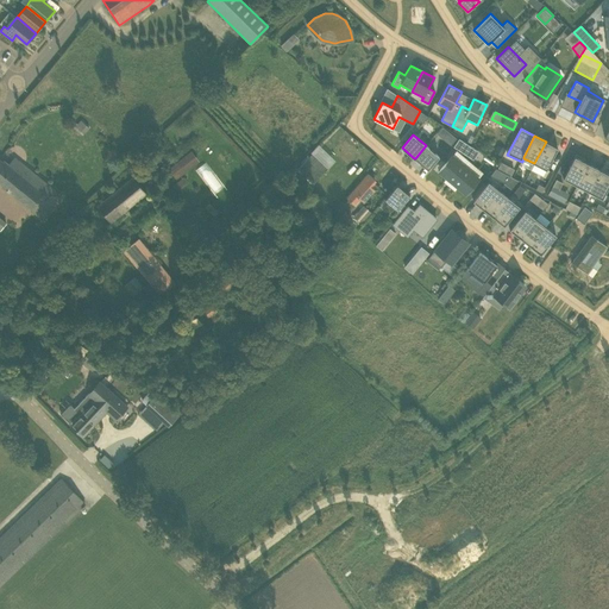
[(479,151),(459,138),(454,146),(473,159),(479,151)]
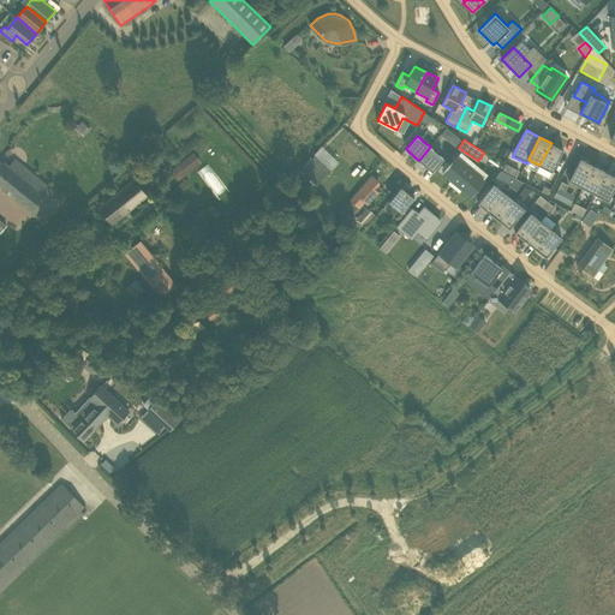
[(551,143),(539,165),(551,172),(563,149),(551,143)]
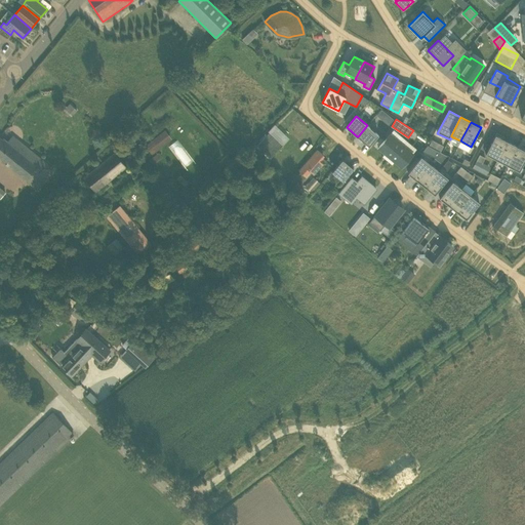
[(367,125),(358,136),(369,146),(378,134),(367,125)]
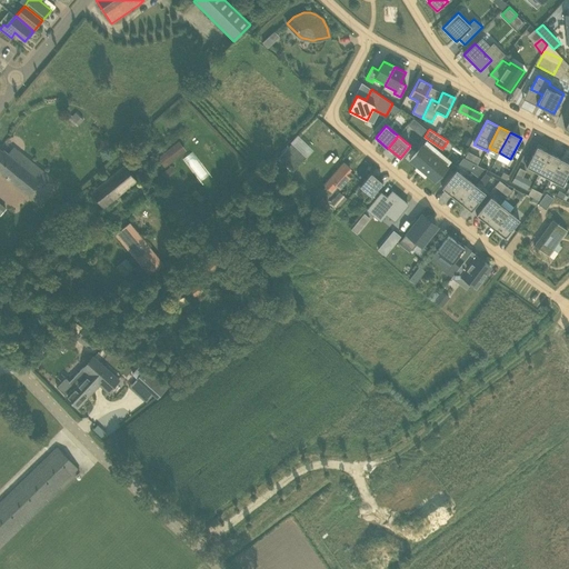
[(291,142),(278,156),(293,171),(307,158),(291,142)]
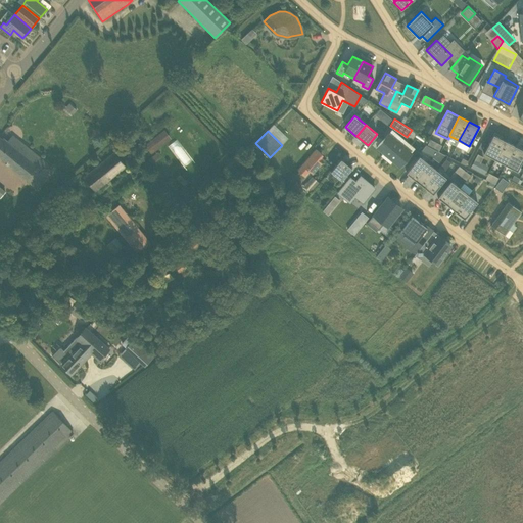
[(493,134),(483,153),(495,159),(506,140),(493,134)]
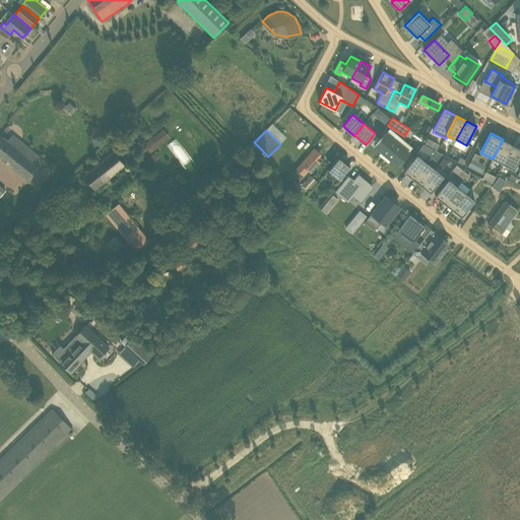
[(0,157),(27,181),(28,180),(38,188),(54,168),(12,134),(7,140),(3,137),(2,138),(0,136),(0,157)]
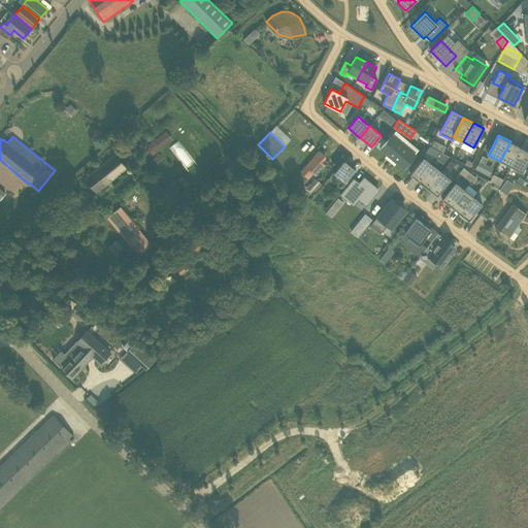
[(391,136),(382,147),(393,157),(402,145),(391,136)]
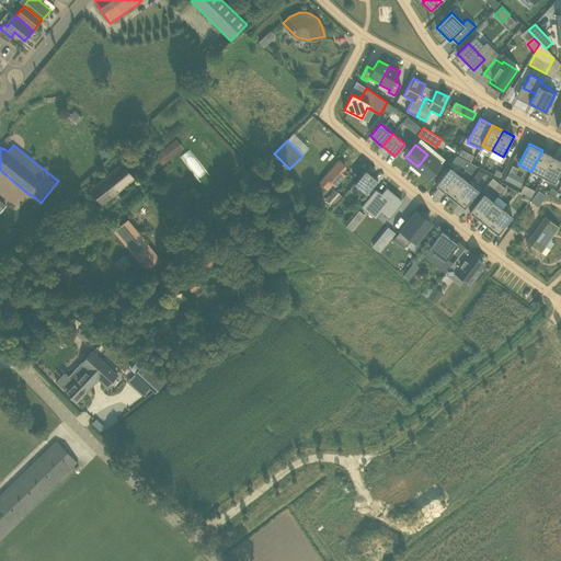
[(162,165),(172,157),(164,148),(155,156),(162,165)]
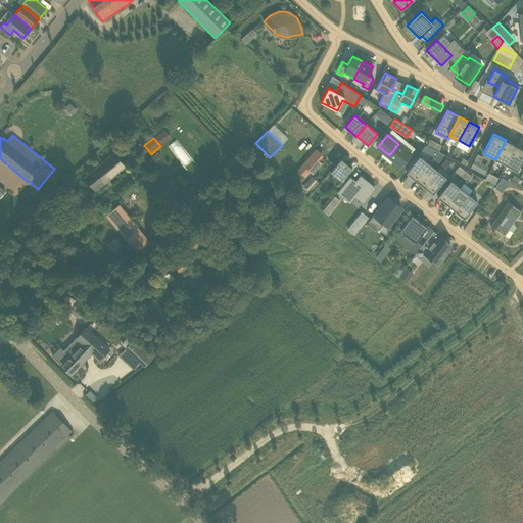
[(506,140),(495,159),(505,164),(515,145),(506,140)]
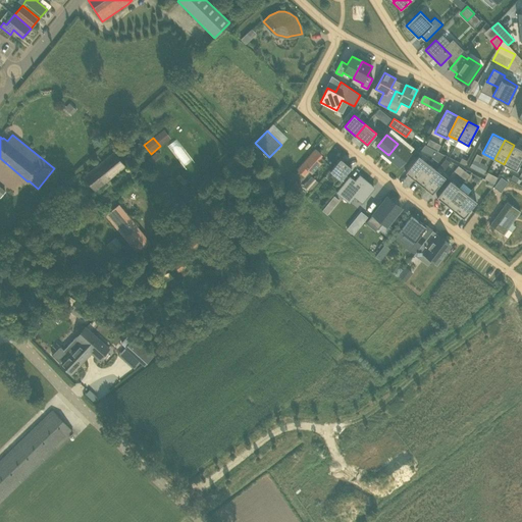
[(436,142),(432,148),(437,151),(438,151),(441,145),(436,142)]
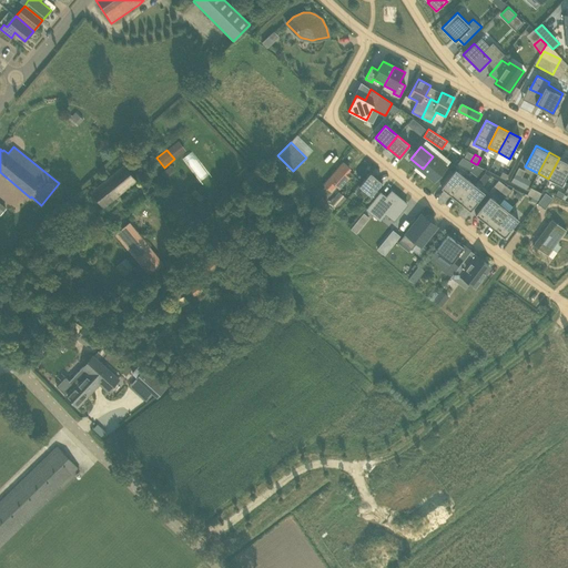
[(433,156),(423,169),(435,180),(445,166),(433,156)]
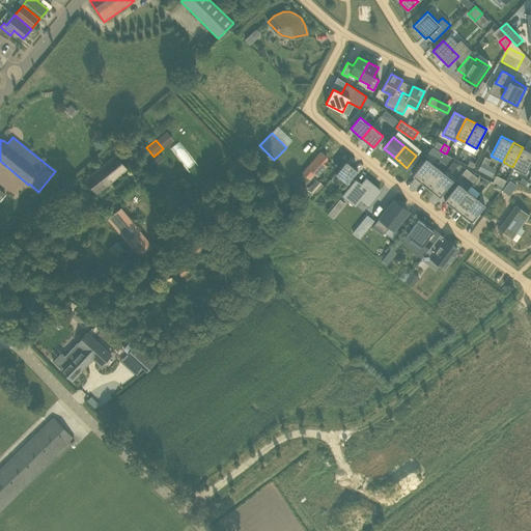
[(440,150),(432,147),(427,152),(440,160),(445,154),(440,150)]
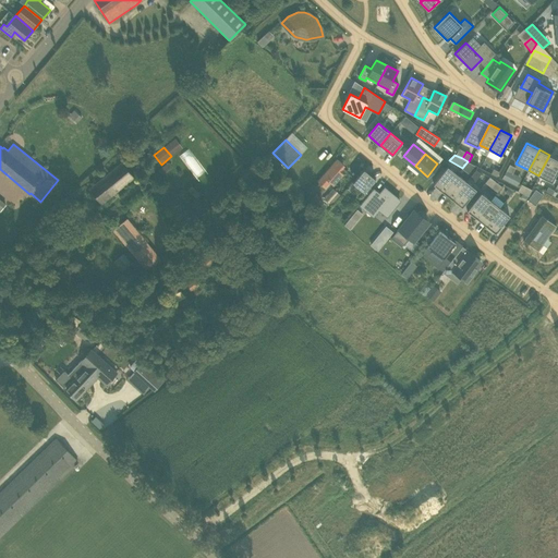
[(557,159),(549,155),(538,176),(552,182),(557,169),(557,159)]
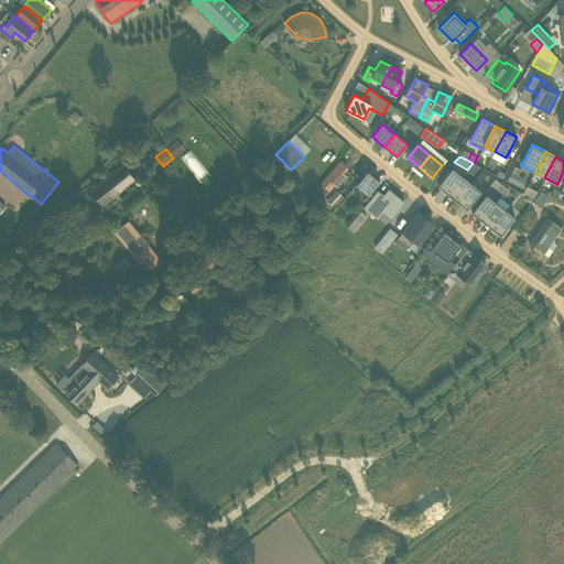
[(345,169),(349,164),(344,159),(324,181),(331,187),(335,182),(336,182),(347,171),(345,169)]
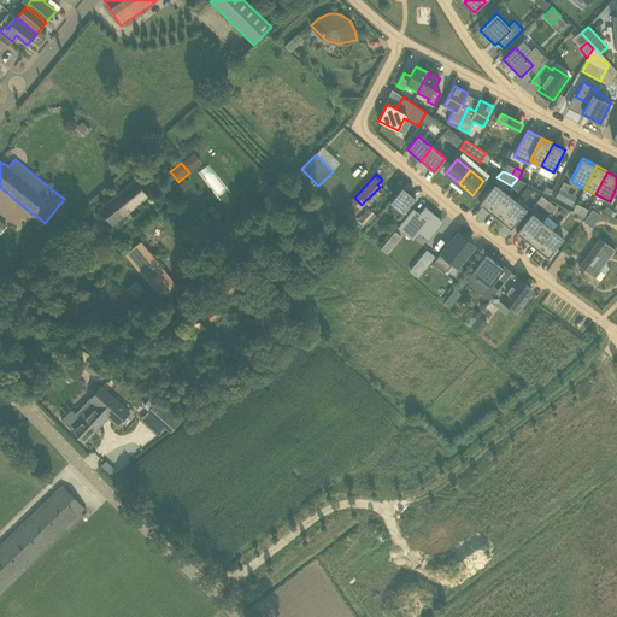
[(112,224),(147,195),(135,181),(100,210),(112,224)]
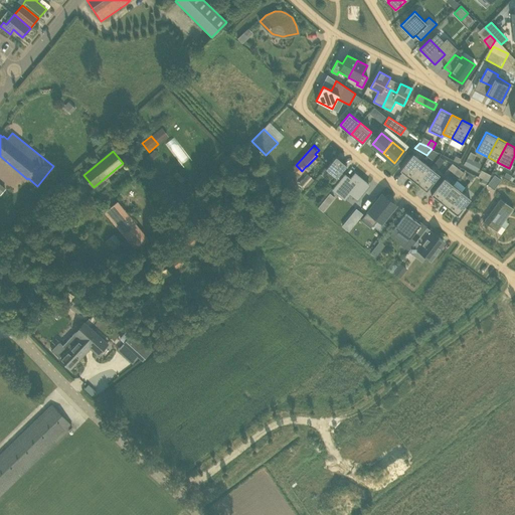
[(413,154),(400,170),(408,177),(421,161),(413,154)]
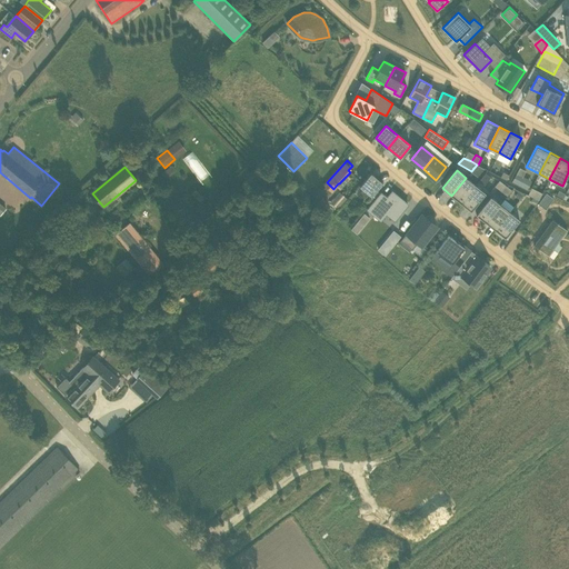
[(371,172),(360,186),(360,187),(371,196),(376,190),(382,182),(371,172)]
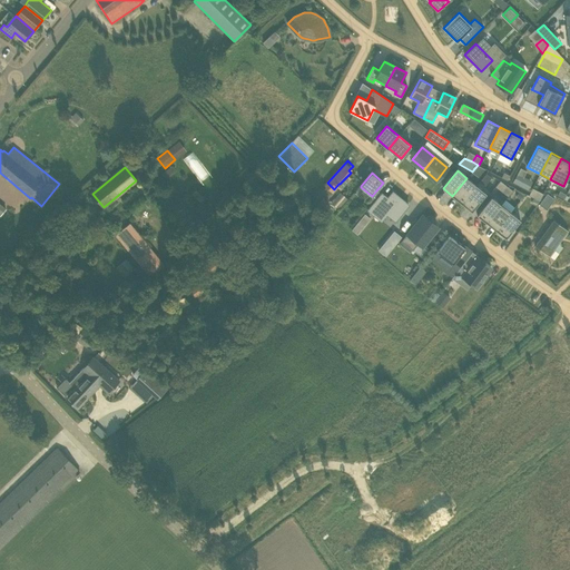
[(518,174),(513,182),(519,185),(523,177),(518,174)]
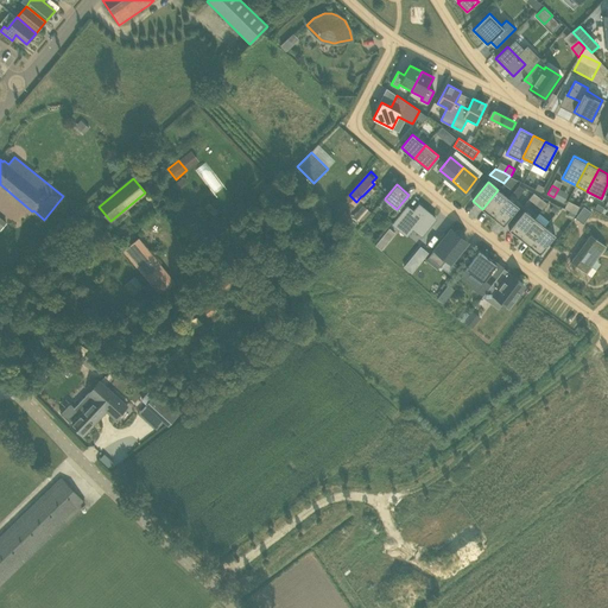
[(498,190),(482,209),(493,216),(493,217),(508,197),(498,190)]
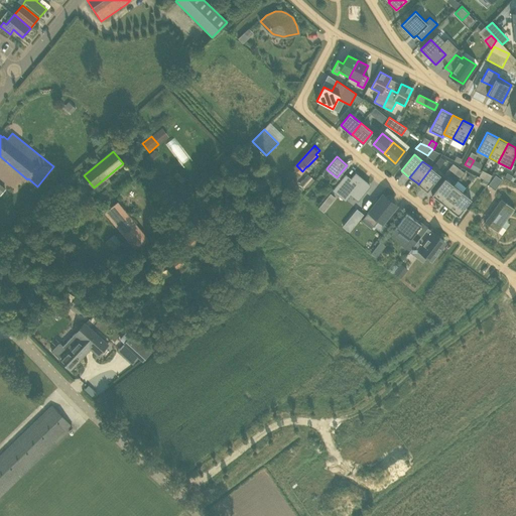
[(454,174),(458,169),(453,165),(449,170),(454,174)]
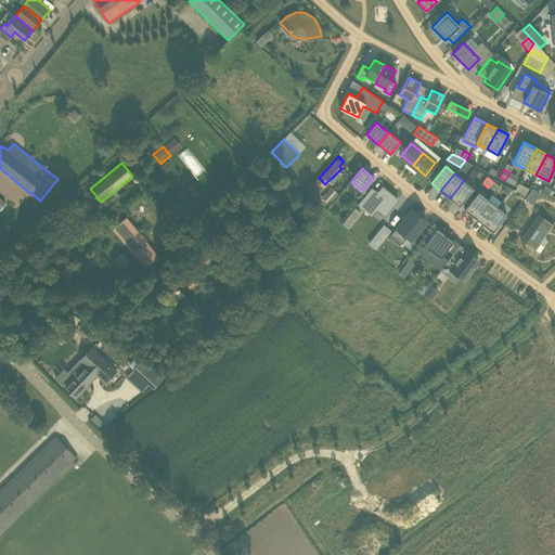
[(464,180),(450,198),(459,205),(460,206),(474,188),(473,188),(464,180)]
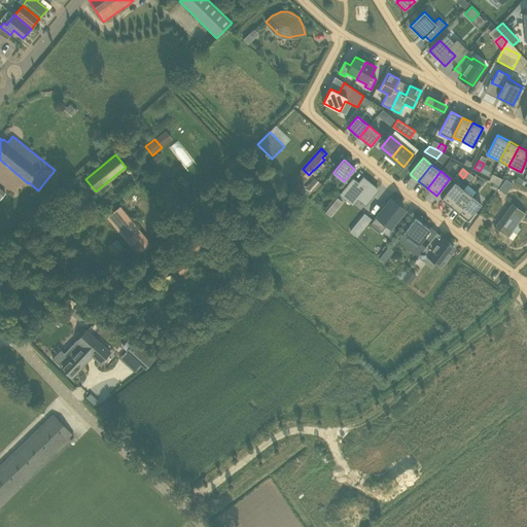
[(492,173),(489,180),(498,184),(501,177),(492,173)]
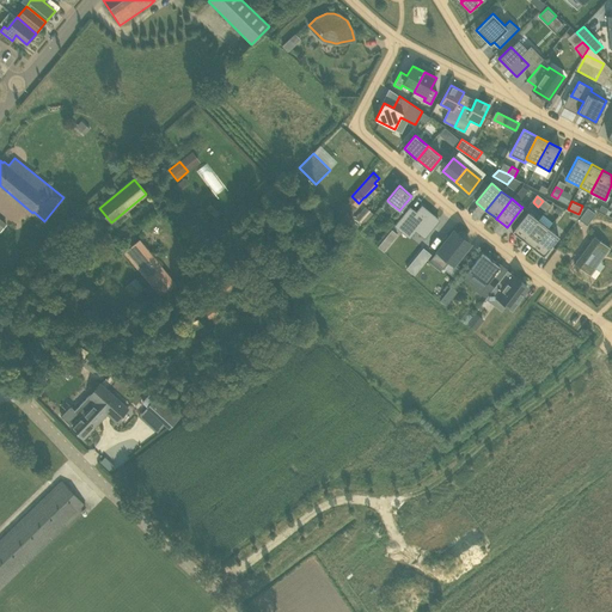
[(373,214),(366,207),(356,219),(363,225),(373,214)]
